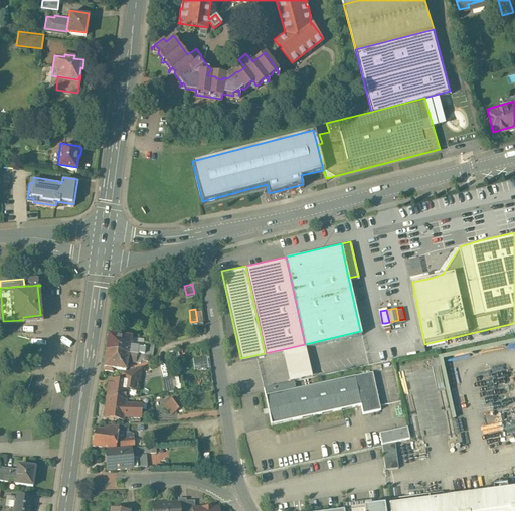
[(112,331),(109,331),(107,347),(128,350),(130,343),(131,334),(122,333),(112,331)]
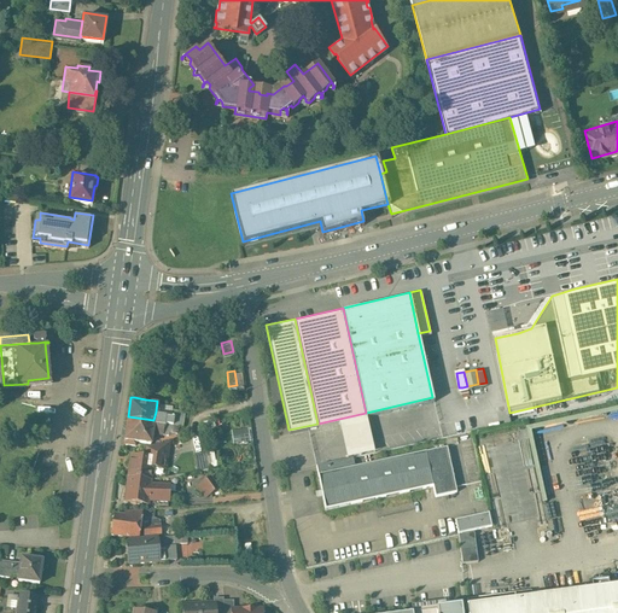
[(165,413),(156,412),(153,420),(164,421),(178,422),(182,422),(184,415),(172,414),(172,409),(165,408),(165,413)]
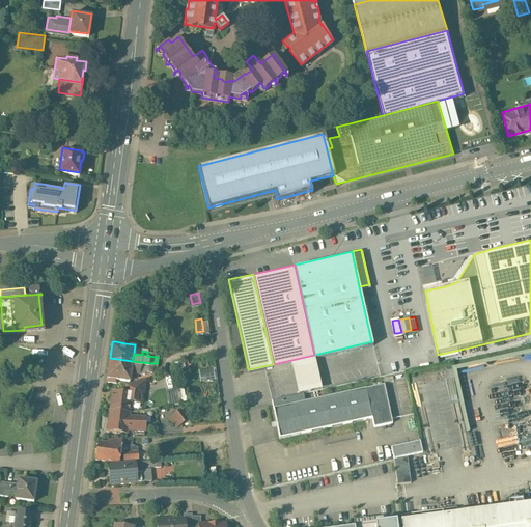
[(132,361),(110,358),(107,375),(108,375),(108,379),(116,380),(116,377),(130,378),(131,368),(132,361)]
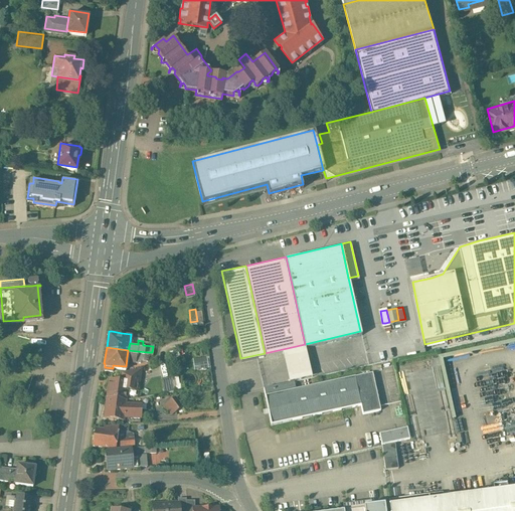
[(137,351),(128,350),(127,357),(136,359),(137,351)]
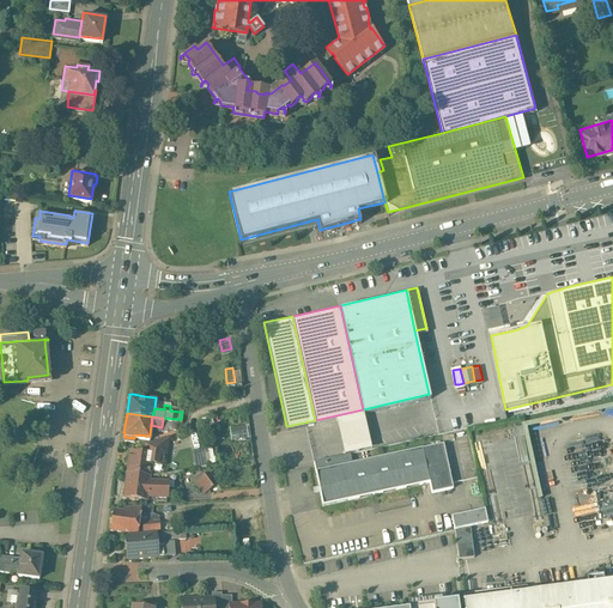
[(232,421),(232,435),(249,435),(249,420),(232,421)]
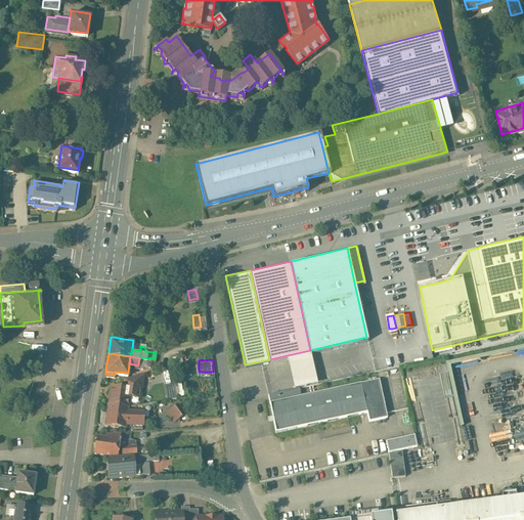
[(143,372),(125,376),(123,385),(131,386),(130,387),(141,388),(143,372)]
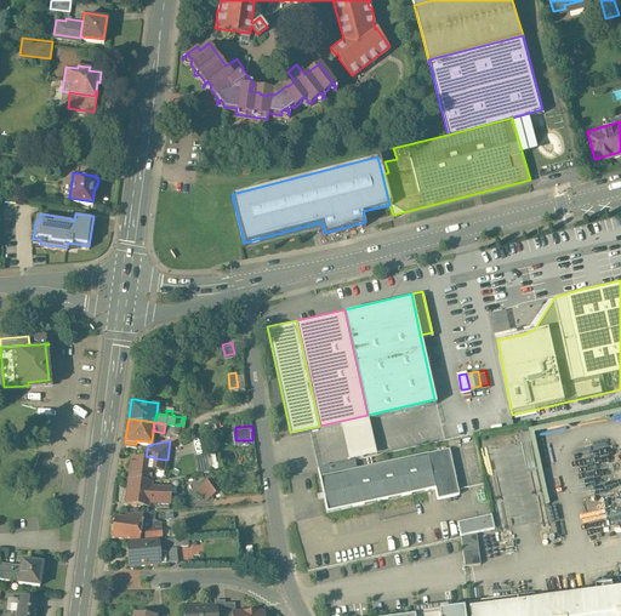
[(449,445),(428,450),(436,484),(423,486),(426,497),(459,490),(449,445)]
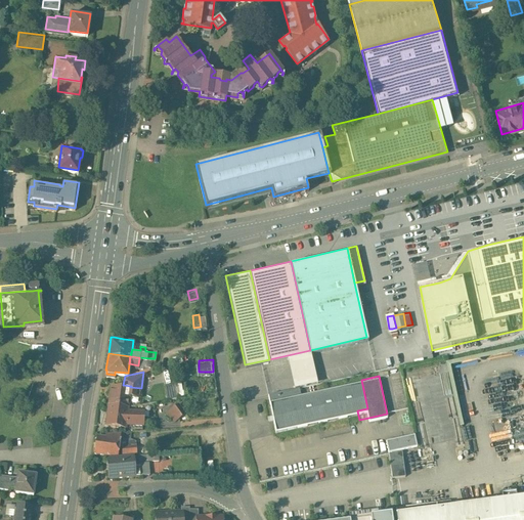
[(301,393),(270,400),(275,429),(357,410),(367,408),(361,380),(301,393)]
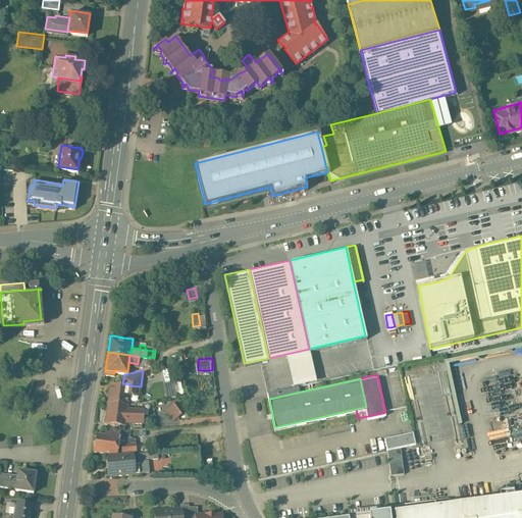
[(167,380),(167,394),(175,394),(175,379),(167,380)]
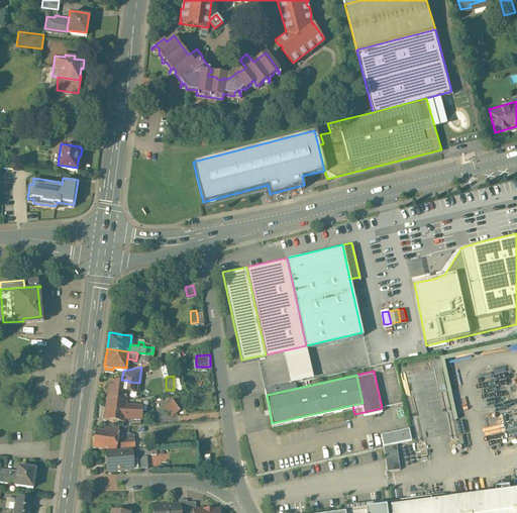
[(121,380),(109,378),(107,396),(126,398),(128,382),(129,381),(121,380)]
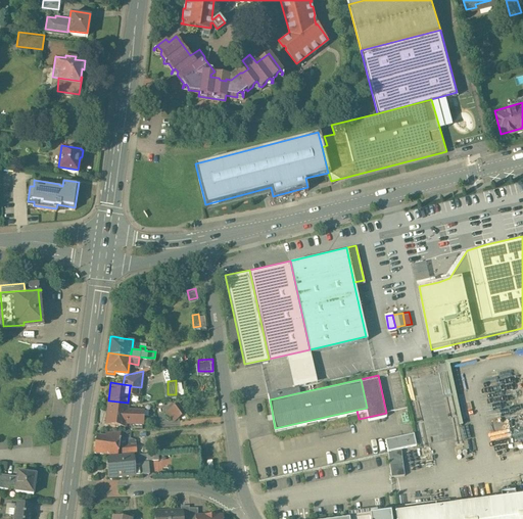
[(298,384),(268,391),(270,399),(300,392),(298,384)]
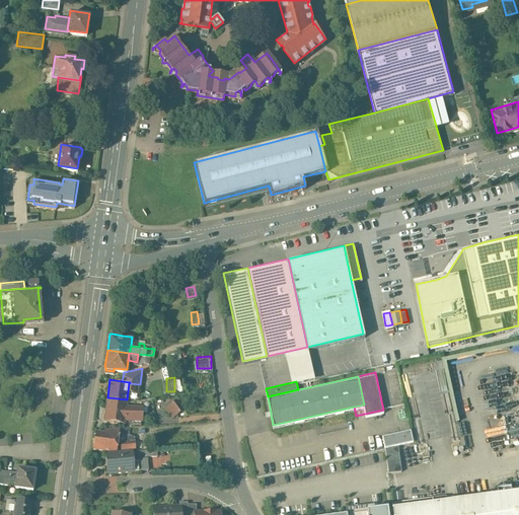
[(127,399),(107,397),(104,418),(125,420),(125,418),(127,402),(127,399)]
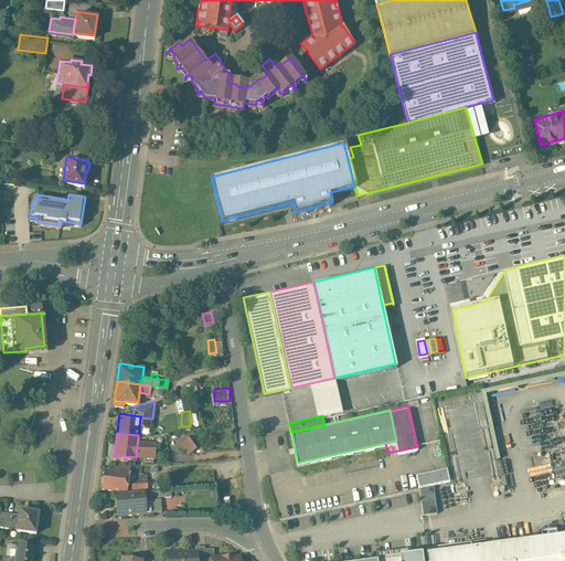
[(192,433),(180,441),(188,452),(200,443),(192,433)]
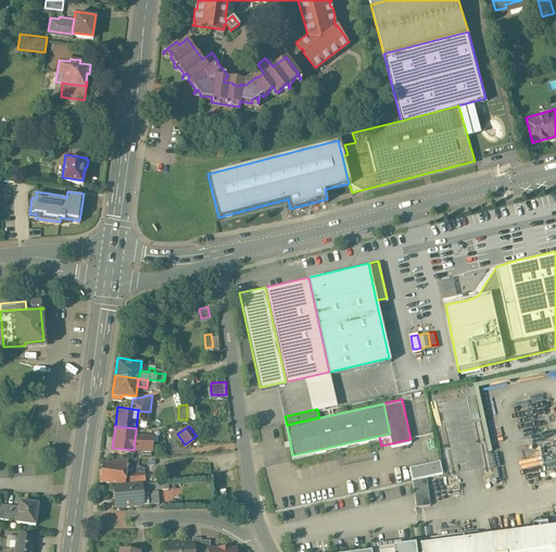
[(152,433),(136,431),(134,448),(151,448),(152,433)]
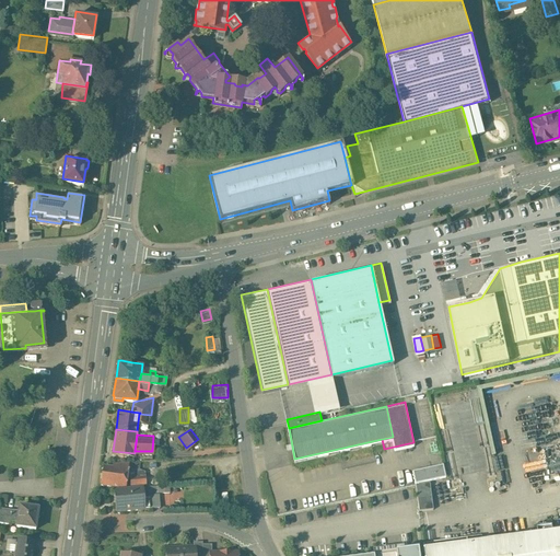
[(129,460),(113,461),(113,464),(103,463),(101,482),(117,484),(126,483),(129,460)]
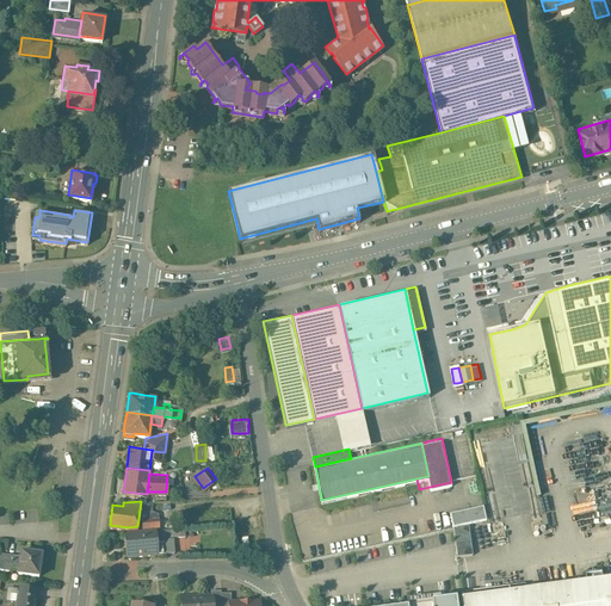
[(455,523),(488,515),(486,501),(452,508),(455,523)]
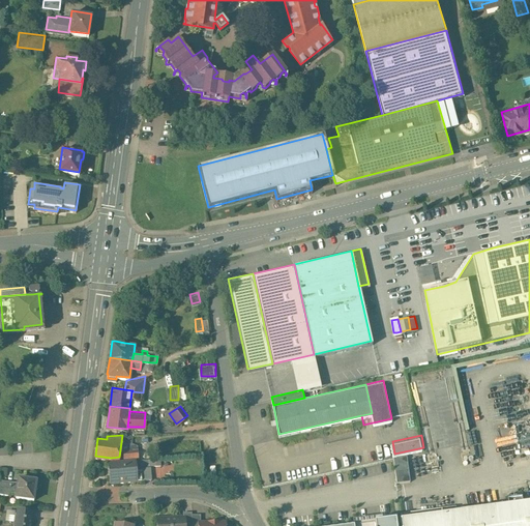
[(143,446),(123,448),(123,457),(143,455),(143,446)]
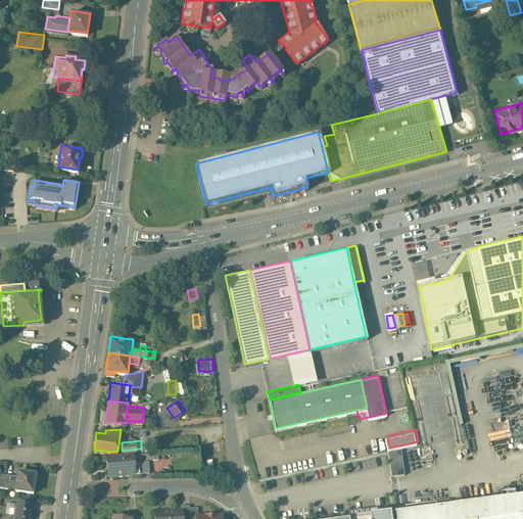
[(401,447),(387,450),(390,473),(405,472),(401,447)]
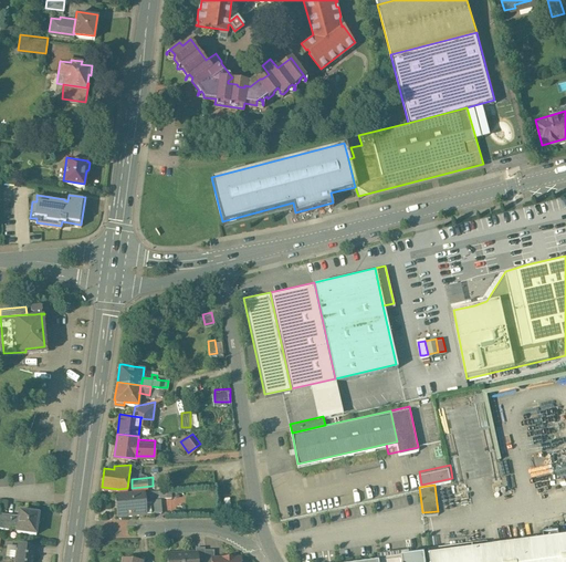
[(170,487),(158,488),(158,495),(164,493),(164,499),(174,498),(174,488),(171,489),(170,487)]
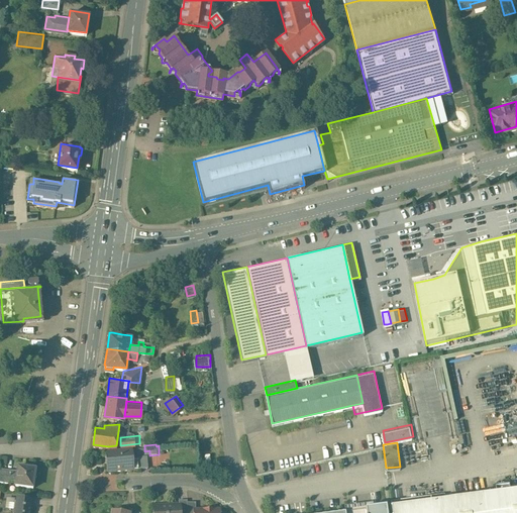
[(131,446),(105,448),(107,469),(133,467),(132,457),(131,446)]
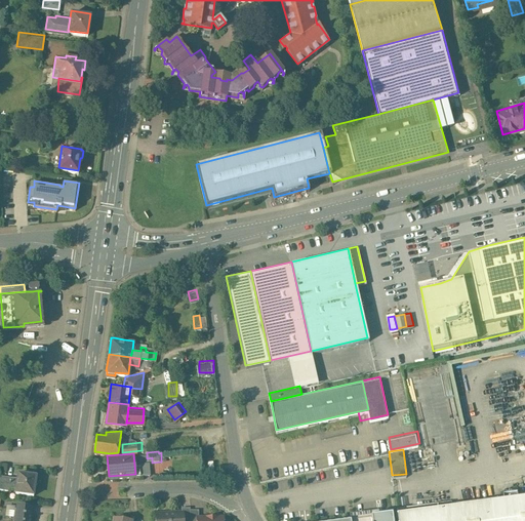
[(149,461),(142,462),(142,464),(134,465),(135,474),(150,473),(149,461)]
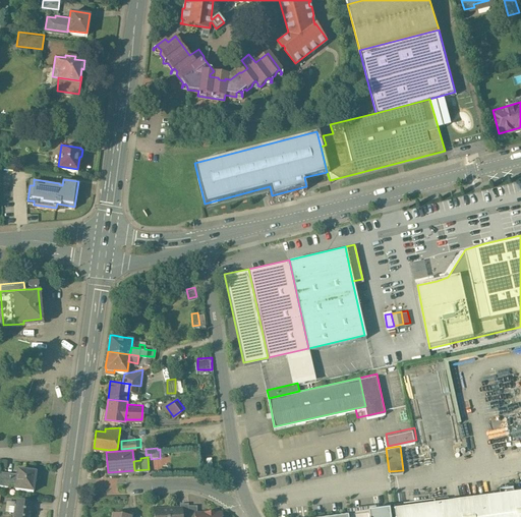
[(17,472),(0,469),(0,482),(9,483),(9,479),(16,480),(15,486),(33,489),(34,478),(37,476),(38,474),(37,471),(35,470),(35,469),(17,467),(17,472)]
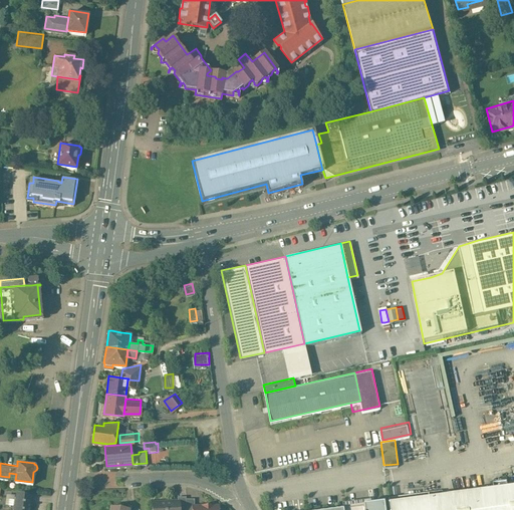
[(439,487),(388,494),(390,509),(513,509),(513,482),(507,483),(507,479),(492,481),(493,486),(440,492),(439,487)]
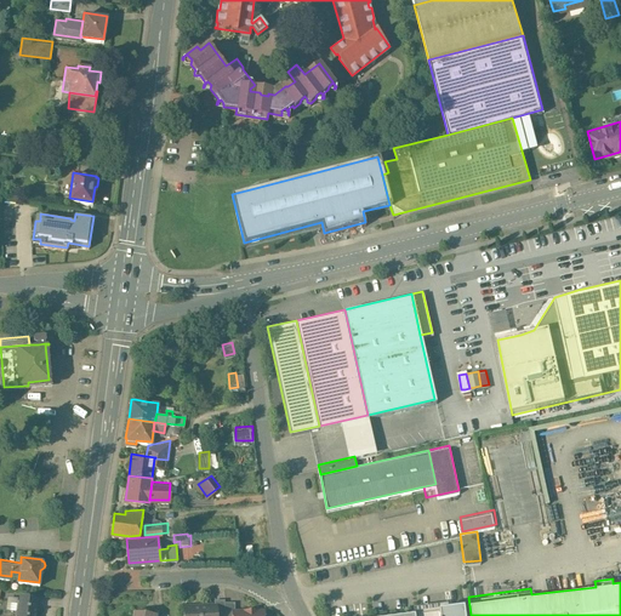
[(34,615),(38,597),(20,594),(17,615),(34,615)]
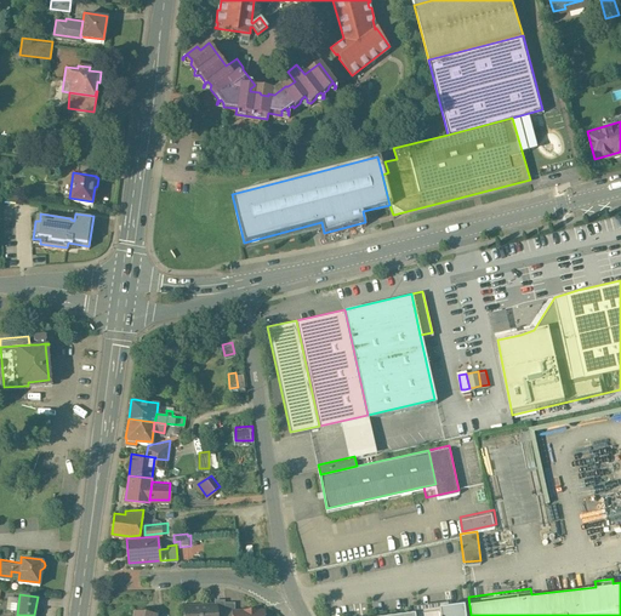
[(224,597),(215,597),(215,602),(216,602),(216,615),(224,615),(224,599),(224,597)]
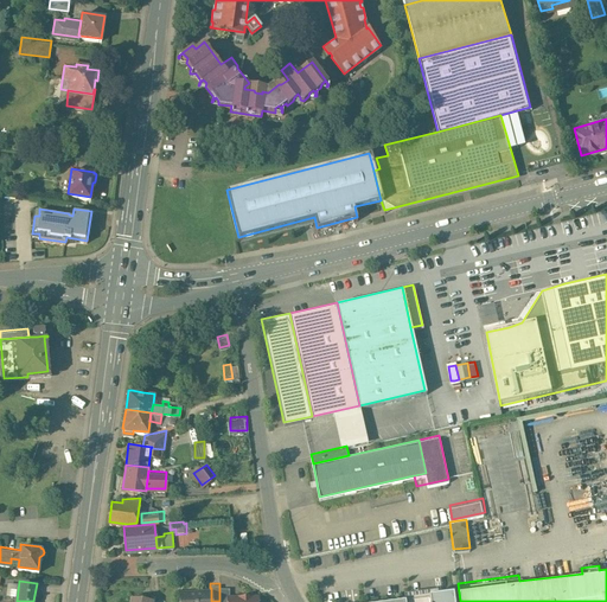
[(229,595),(229,586),(219,586),(219,601),(228,601),(228,595),(229,595)]
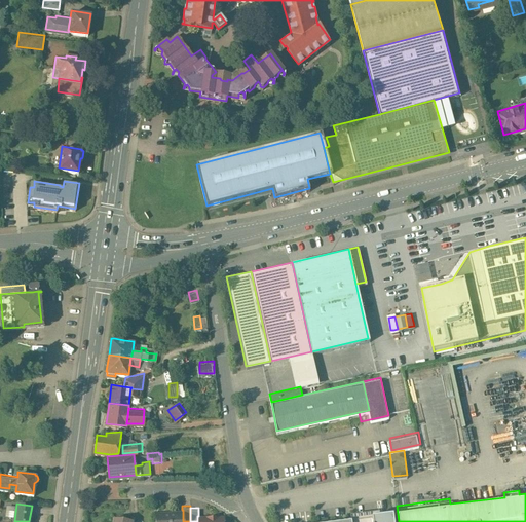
[(182,510),(170,511),(170,512),(156,512),(156,521),(183,521),(183,510),(182,510)]
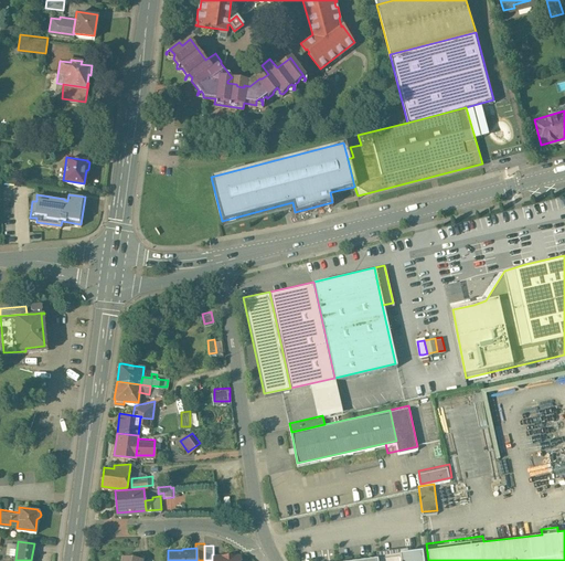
[(373,558),(345,560),(423,560),(422,551),(398,554),(381,557),(376,557),(375,556),(373,557),(373,558)]
